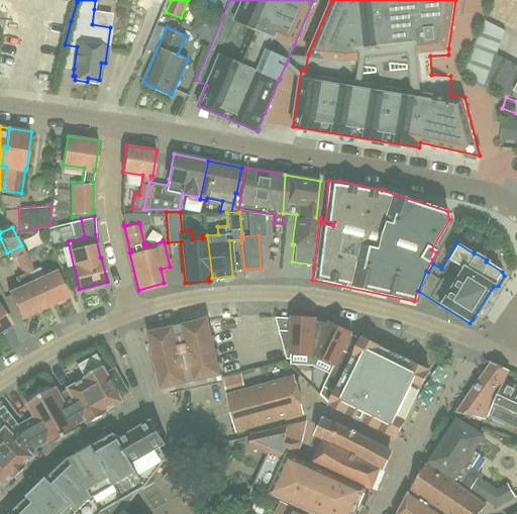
[(20,264),(28,261),(24,250),(16,254),(20,264)]
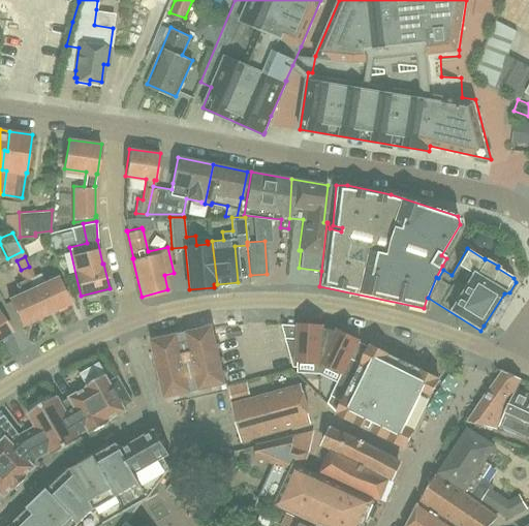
[(29,278),(33,276),(29,267),(21,270),(25,279),(16,284),(20,294),(9,299),(21,325),(45,313),(29,278)]
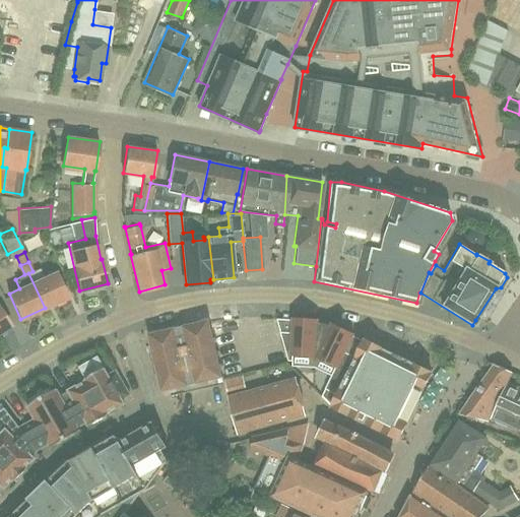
[(28,273),(45,308),(68,298),(57,271),(44,277),(39,268),(33,271),(28,273)]
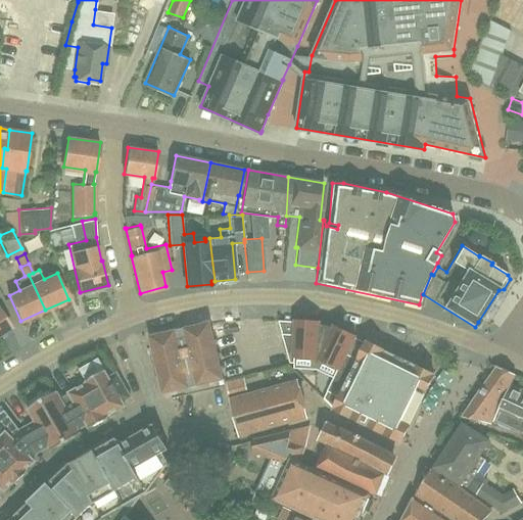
[(0,333),(11,327),(0,308),(0,333)]
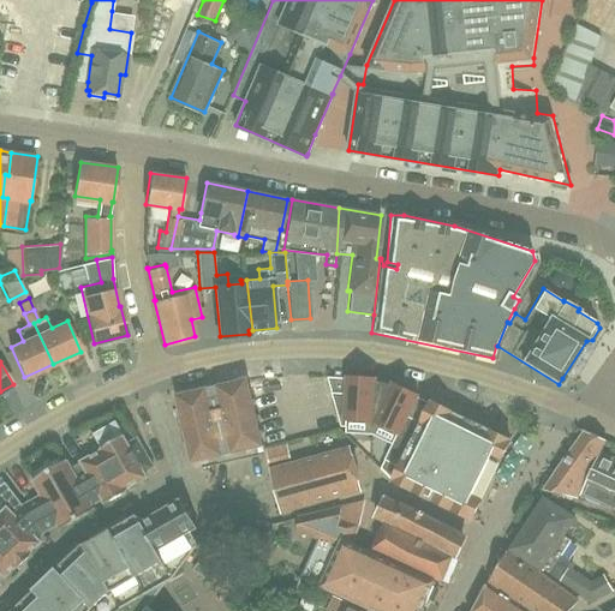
[(333,390),(332,390),(341,424),(346,425),(347,418),(374,419),(383,382),(376,379),(376,377),(347,375),(347,376),(346,391),(333,390)]
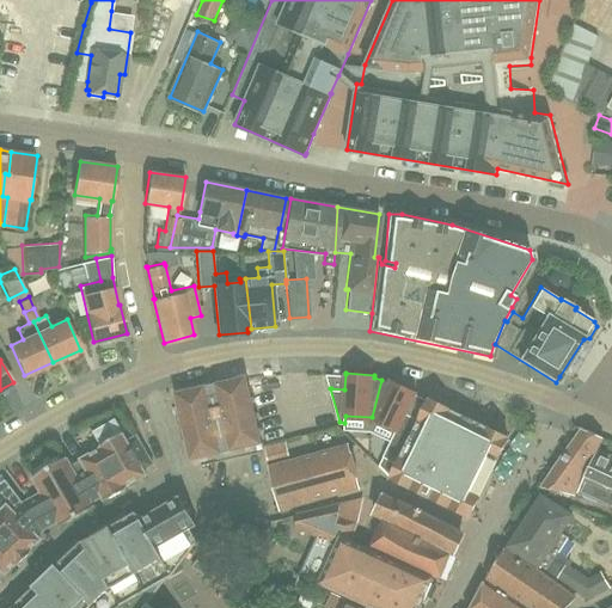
[(246,375),(175,391),(191,459),(261,442),(246,376),(246,375)]
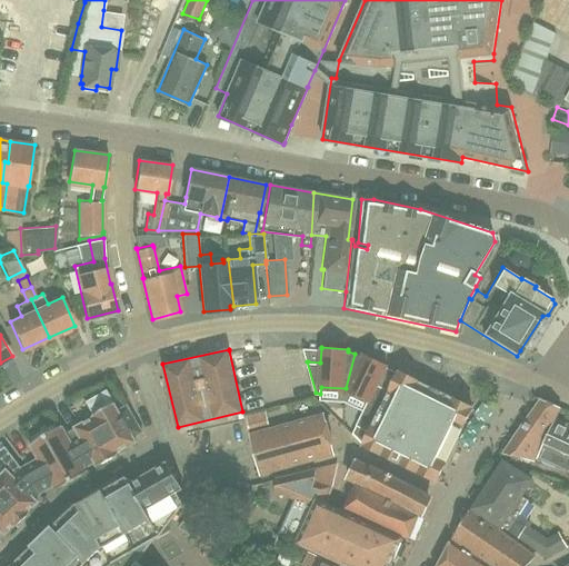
[(389,390),(378,385),(387,366),(387,365),(362,354),(361,356),(355,354),(346,388),(368,399),(363,409),(357,424),(370,430),(389,390)]
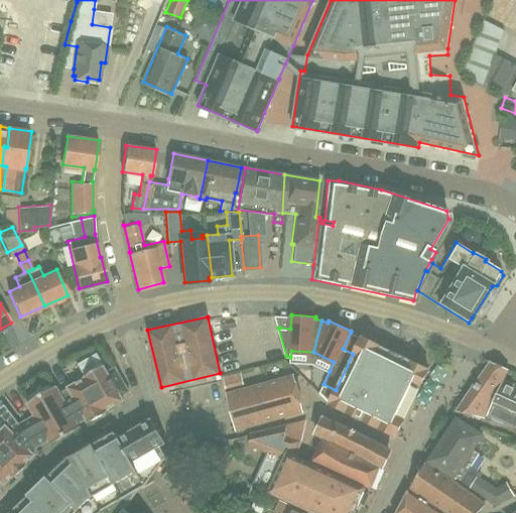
[(330,402),(396,433),(427,369),(362,337),(353,354),(336,390),(330,402)]
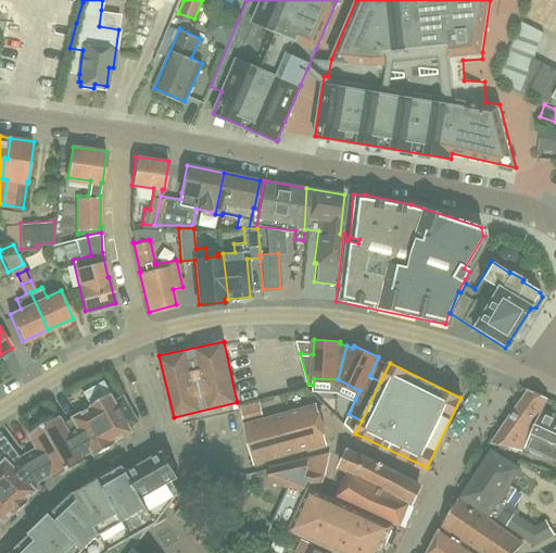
[(523,445),(540,410),(546,397),(529,389),(515,407),(508,403),(487,436),(493,440),(492,441),(521,449),(523,445)]
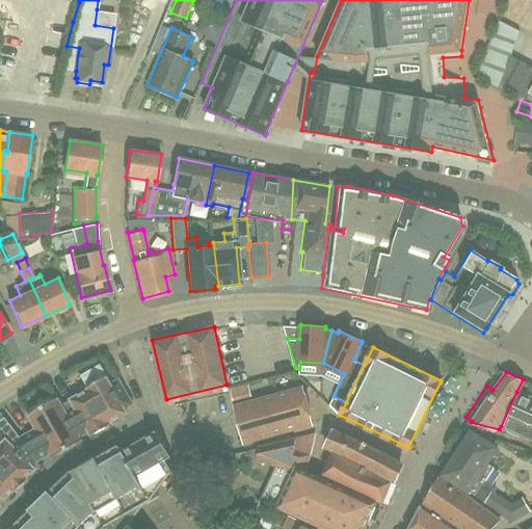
[(106,374),(86,386),(87,388),(109,421),(127,411),(125,406),(133,402),(118,376),(110,381),(106,374)]
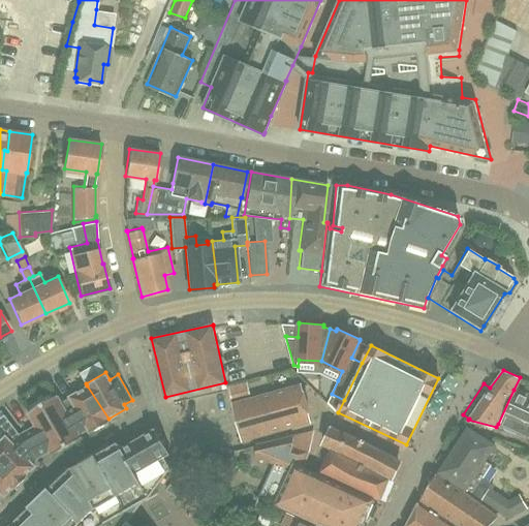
[(301,384),(231,403),(234,409),(242,439),(310,420),(308,410),(306,401),(301,384)]
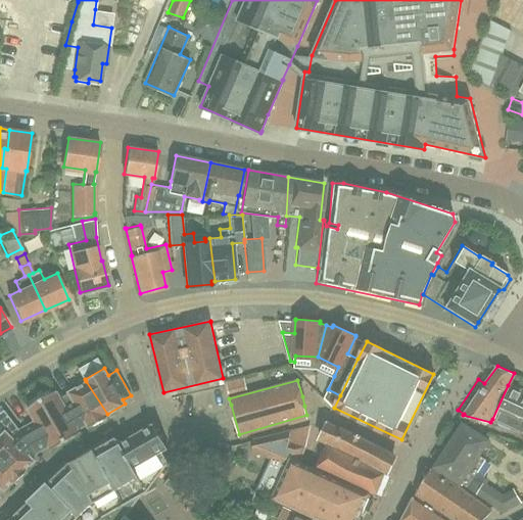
[(90,427),(108,416),(107,414),(86,381),(60,395),(64,403),(79,427),(88,422),(90,427)]
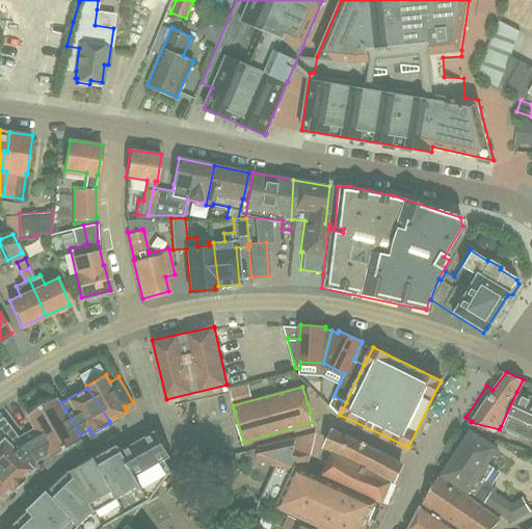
[(531,397),(516,392),(501,426),(531,441),(531,397)]
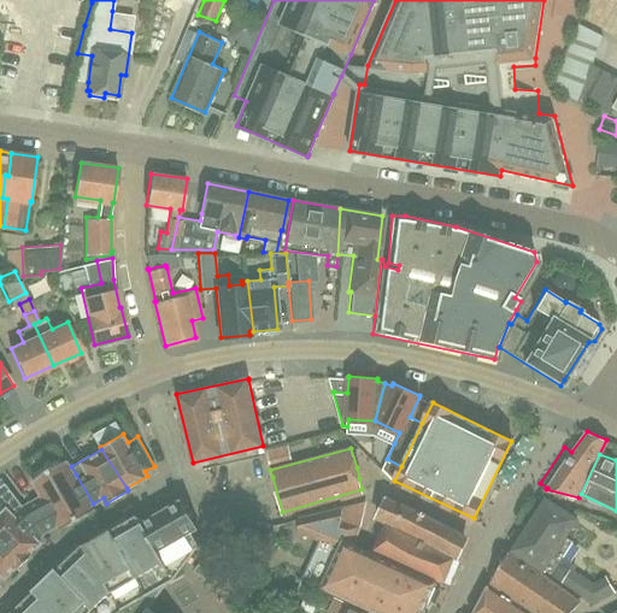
[(41,495),(29,502),(50,529),(58,524),(60,529),(95,508),(93,504),(76,475),(71,466),(66,459),(31,479),(41,495)]
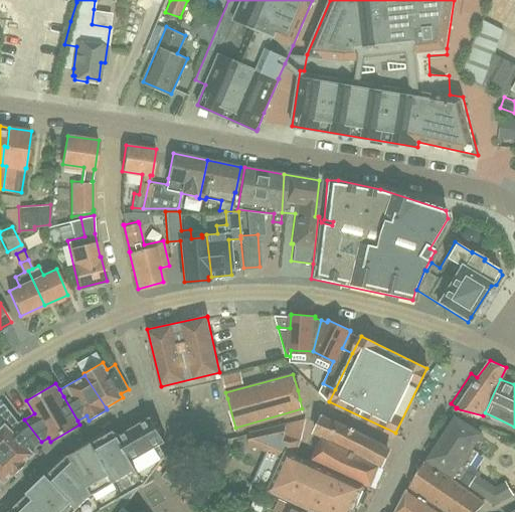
[(131,511),(124,506),(123,508),(118,498),(136,488),(138,489),(140,486),(144,484),(166,455),(160,445),(166,441),(151,415),(118,436),(115,430),(71,455),(69,454),(10,510),(11,511),(10,511),(131,511)]
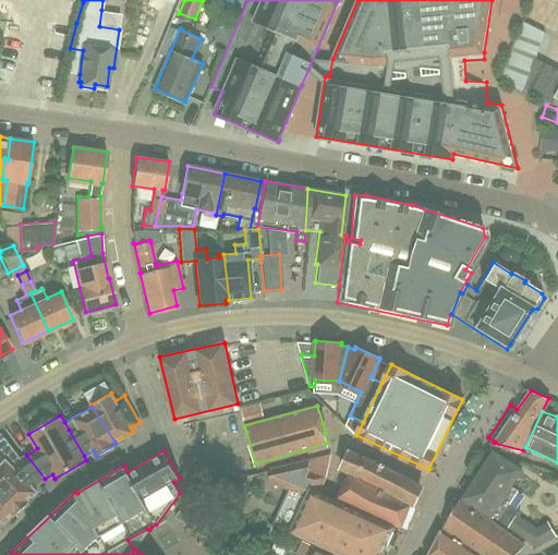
[(392,469),(351,450),(342,468),(350,472),(338,496),(362,508),(402,526),(412,505),(411,505),(412,502),(421,484),(392,469)]
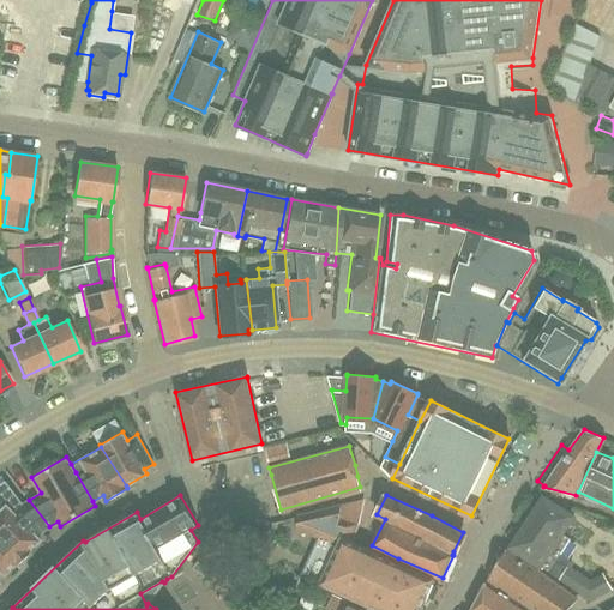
[(419,609),(434,579),(351,541),(359,523),(362,499),(296,515),(296,530),(311,533),(337,547),(319,583),(378,609),(419,609)]
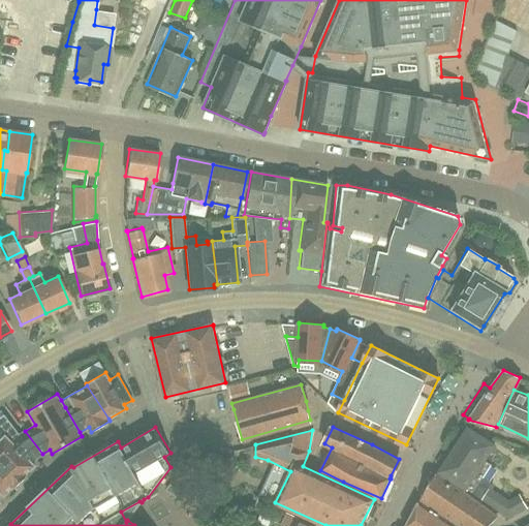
[(491,463),(484,459),(493,445),(477,435),(468,430),(441,471),(472,491),(470,493),(484,501),(484,500),(508,517),(527,506),(526,506),(520,495),(509,500),(491,489),(493,486),(491,484),(481,477),(487,470),(491,463)]
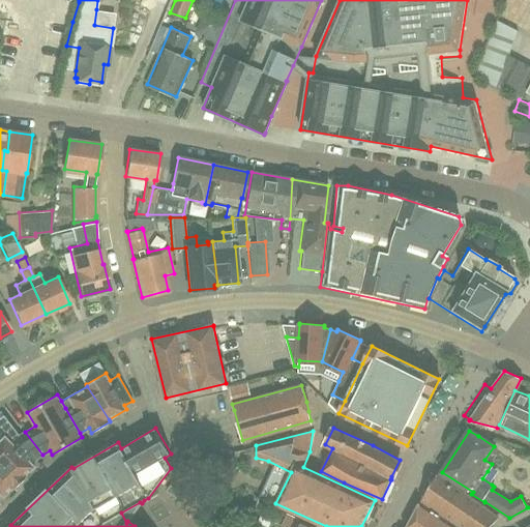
[(22,433),(20,434),(11,442),(6,436),(0,441),(0,460),(22,482),(28,476),(26,475),(35,466),(32,463),(37,458),(39,457),(42,455),(25,432),(22,433)]
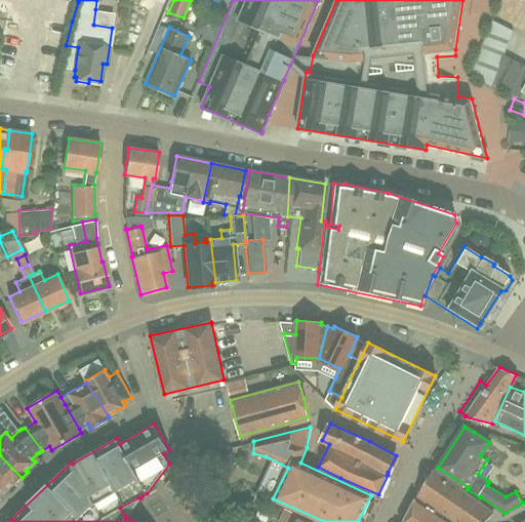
[(175,492),(197,464),(198,462),(200,438),(185,438),(184,460),(165,484),(175,492)]
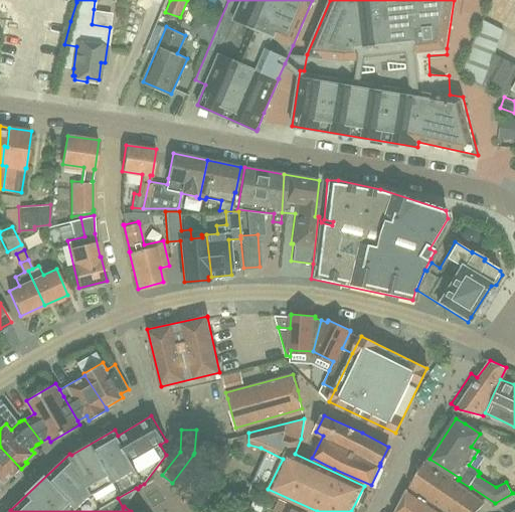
[(0,480),(2,478),(5,482),(14,473),(15,475),(21,469),(0,447),(0,480)]
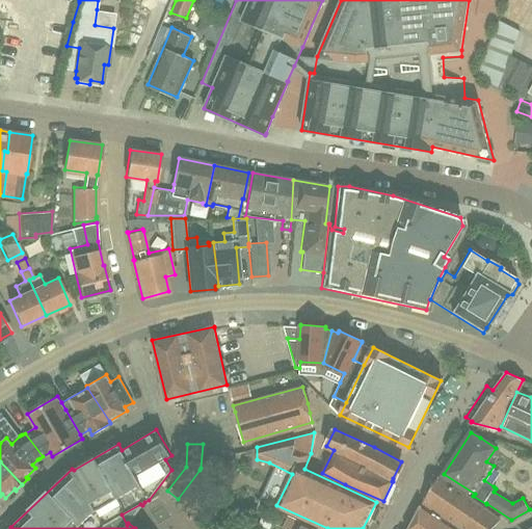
[(463,528),(489,528),(500,519),(439,476),(423,502),(442,514),(463,528)]
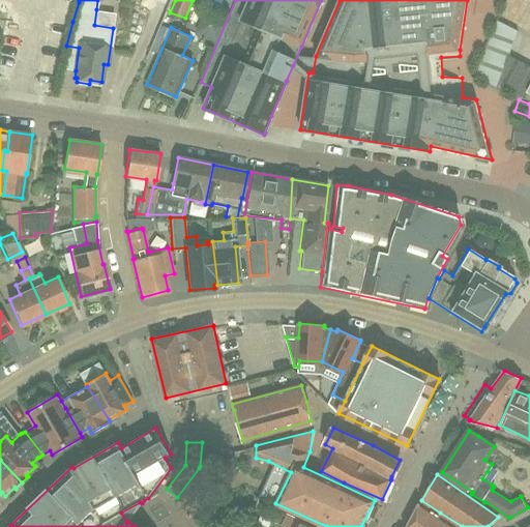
[(457,526),(440,516),(420,503),(420,502),(406,526),(457,526)]
